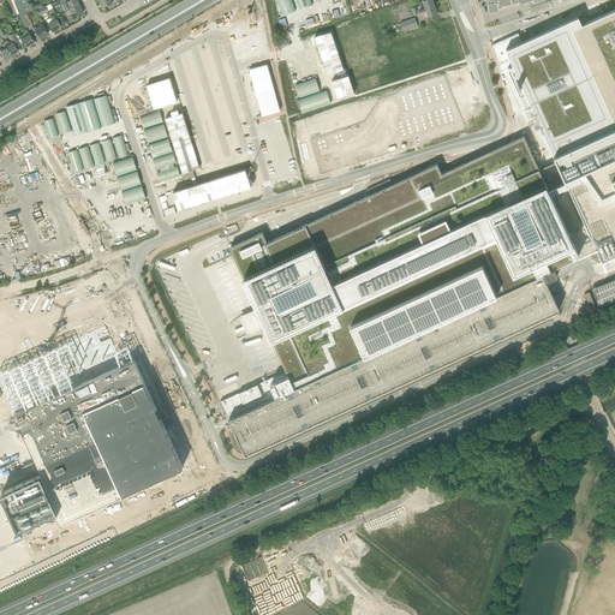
[(22,15),(25,13),(30,12),(30,11),(28,4),(25,0),(13,0),(19,16),(22,15)]
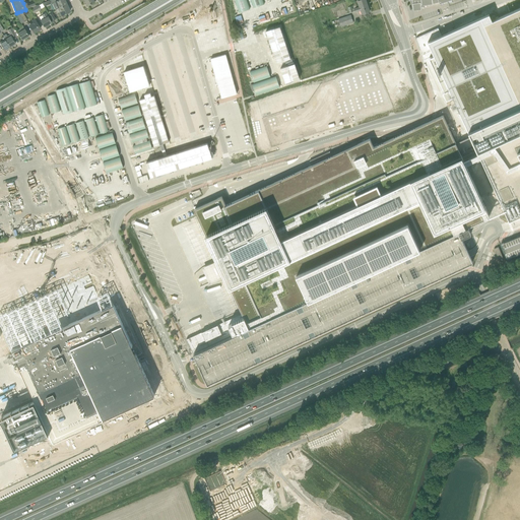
[(57,9),(66,5),(64,0),(58,0),(52,3),(55,10),(57,9)]
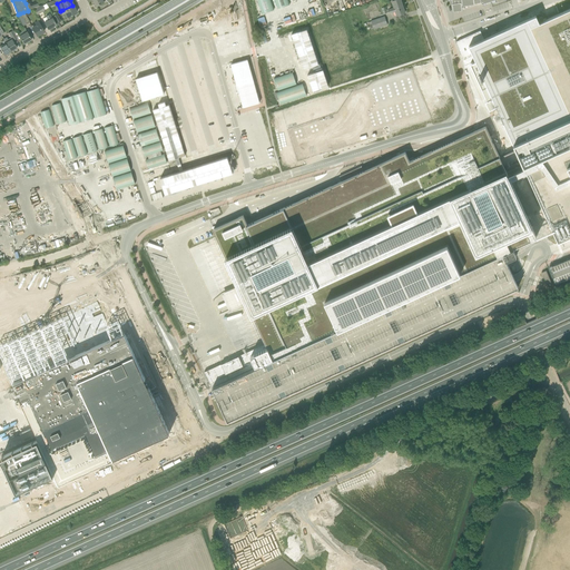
[(274,10),(269,0),(256,0),(262,15),(274,10)]
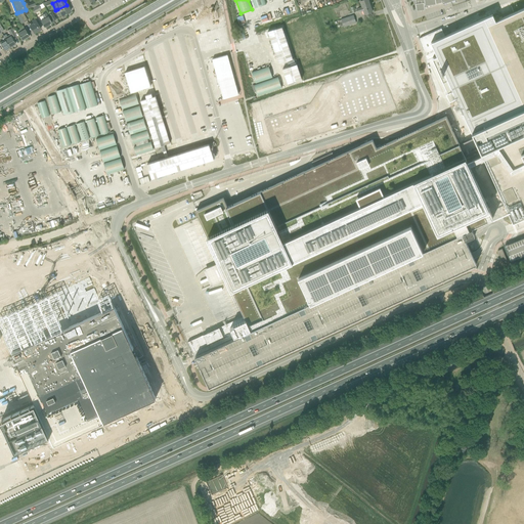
[(266,5),(264,0),(252,0),(255,8),(266,5)]
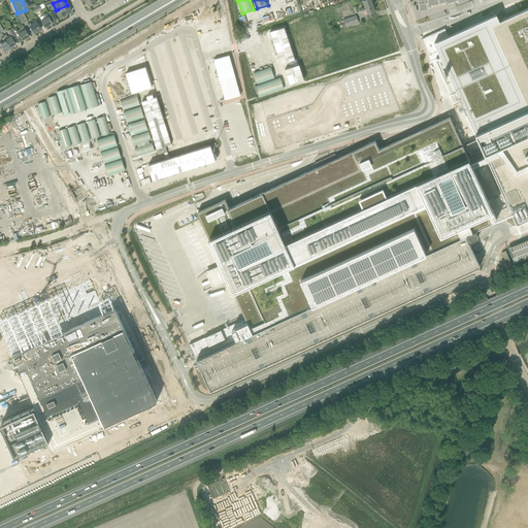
[(367,14),(375,12),(370,0),(366,0),(362,2),(364,7),(359,9),(360,13),(365,11),(367,14)]
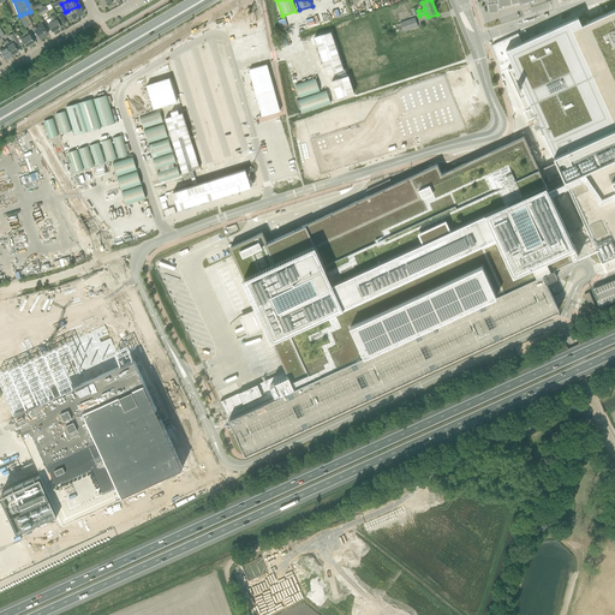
[(519,5),(536,0),(535,0),(484,0),(488,0),(488,5),(489,13),(497,12),(497,6),(499,6),(499,7),(512,6),(511,5),(513,5),(519,4),(519,5)]
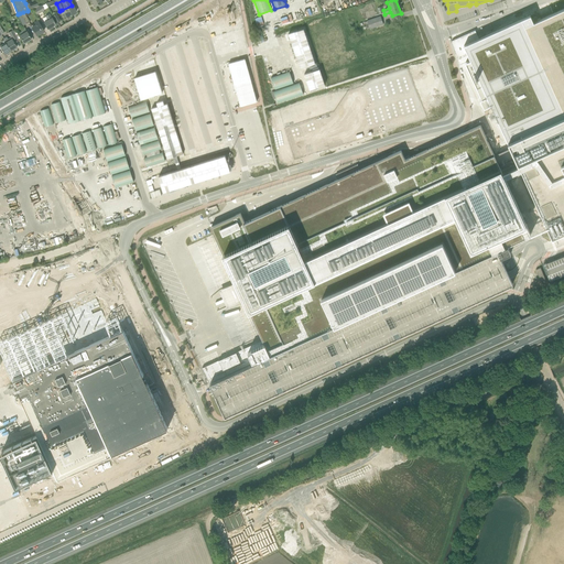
[(41,6),(33,10),(36,15),(44,11),(43,10),(41,7),(41,6)]
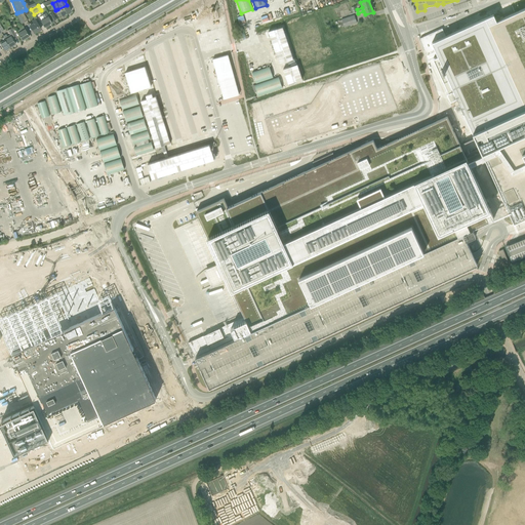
[(67,5),(57,9),(59,12),(57,12),(59,16),(71,11),(67,5)]
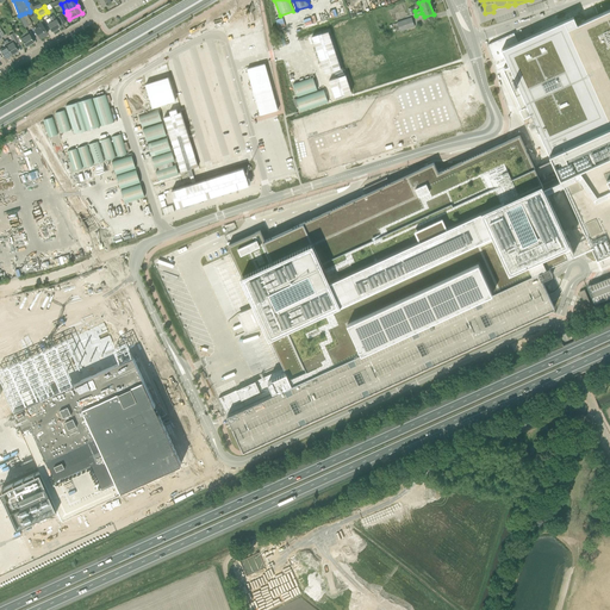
[(285,367),(255,381),(260,391),(241,400),(236,390),(218,398),(226,414),(271,393),(307,377),(574,254),(547,195),(564,187),(564,188),(597,260),(599,259),(609,253),(609,8),(577,24),(573,16),(558,23),(500,49),(508,66),(503,68),(521,106),(518,107),(522,114),(529,111),(551,160),(534,168),(520,135),(502,143),(439,173),(434,163),(415,172),(405,175),(265,241),(260,230),(229,244),(234,256),(242,274),(256,304),(265,323),(285,367)]
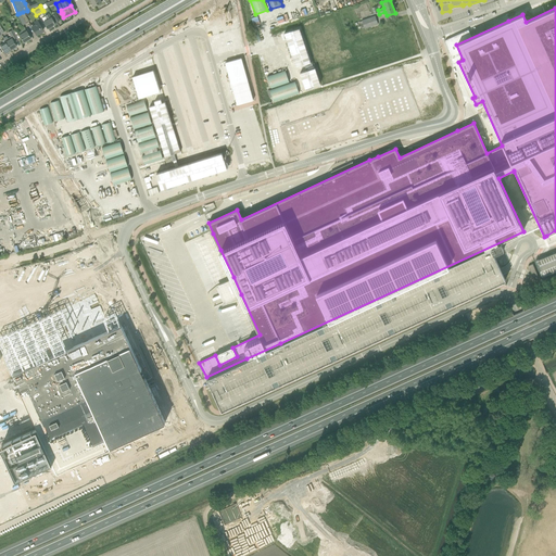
[(26,24),(29,22),(23,12),(20,13),(26,24)]
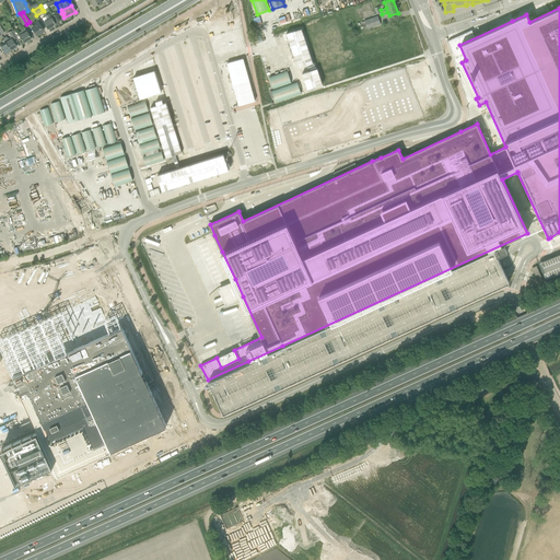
[(23,26),(26,24),(20,13),(18,14),(16,15),(23,26)]
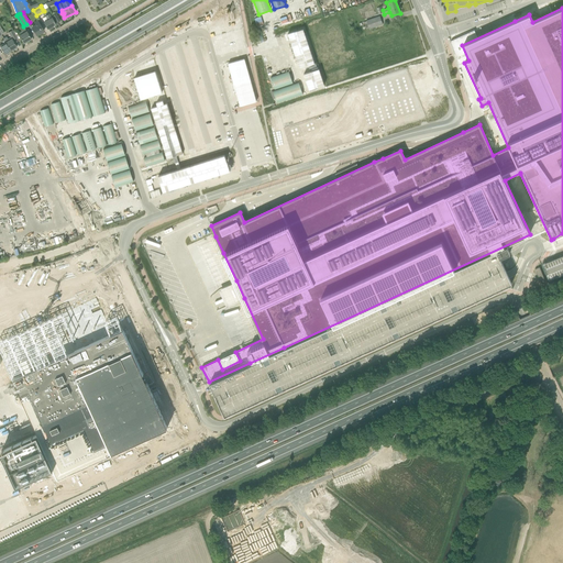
[(44,22),(45,24),(47,29),(55,24),(53,20),(50,14),(45,17),(47,20),(44,22)]
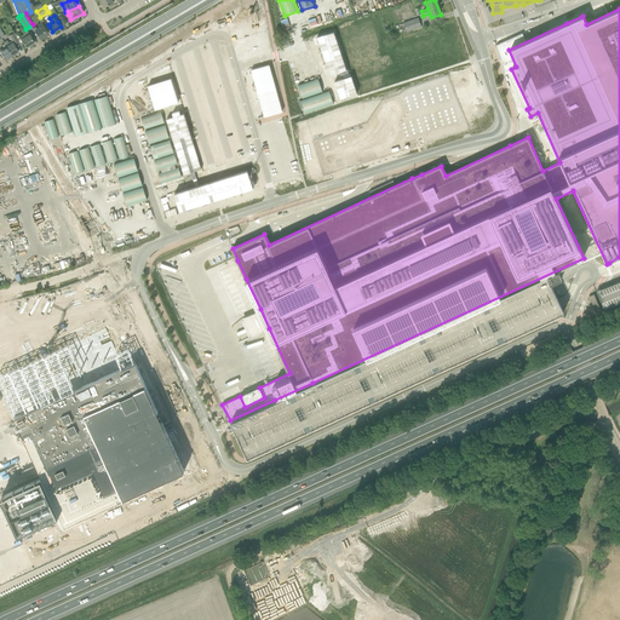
[(406,33),(422,27),(418,17),(403,23),(403,24),(401,26),(403,33),(406,32),(406,33)]
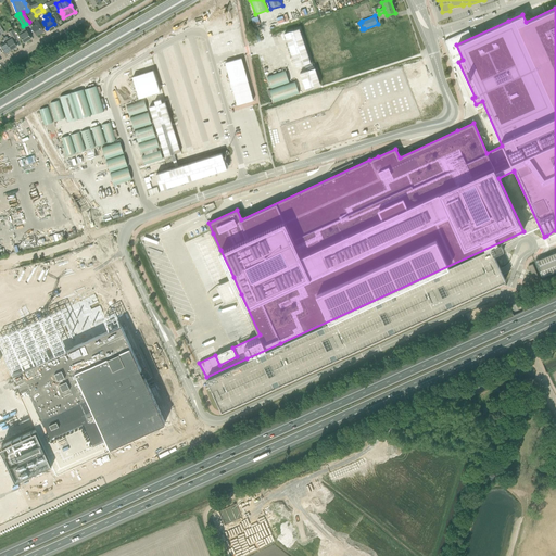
[(36,35),(43,30),(37,20),(33,22),(34,24),(30,25),(36,35)]
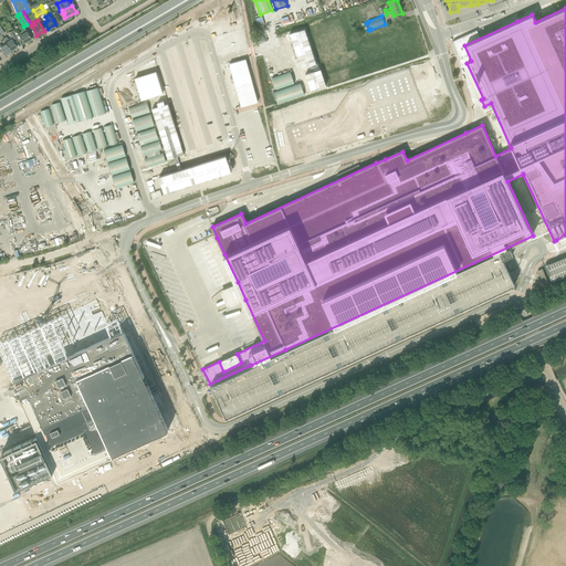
[(16,30),(13,31),(18,40),(21,39),(23,43),(31,39),(28,34),(24,28),(21,30),(22,32),(18,34),(16,30)]
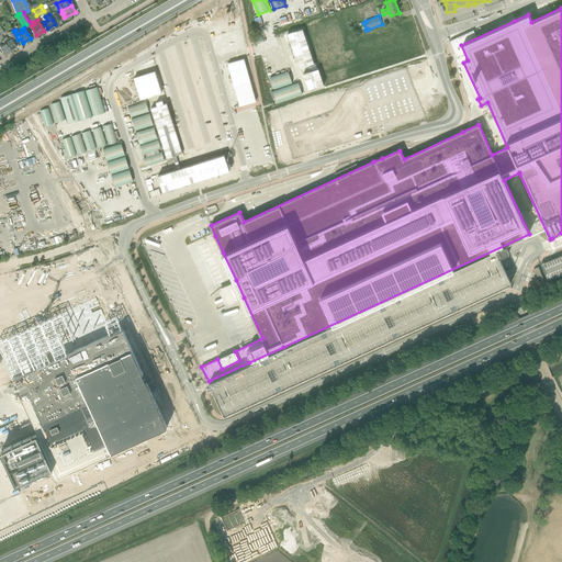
[(14,43),(19,41),(12,30),(8,33),(11,37),(8,40),(7,37),(3,38),(4,40),(10,51),(17,47),(14,43)]
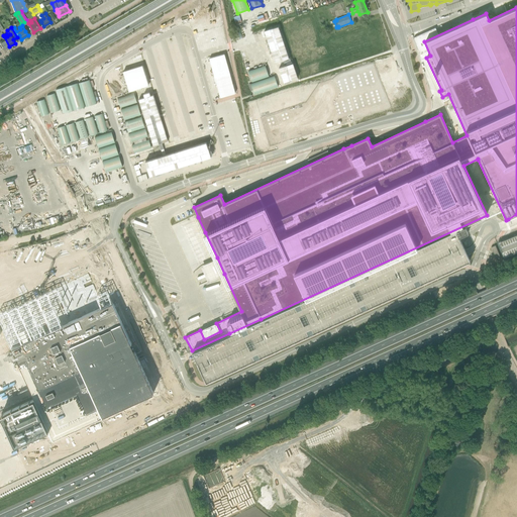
[(289,59),(278,27),(264,31),(275,64),(289,59)]
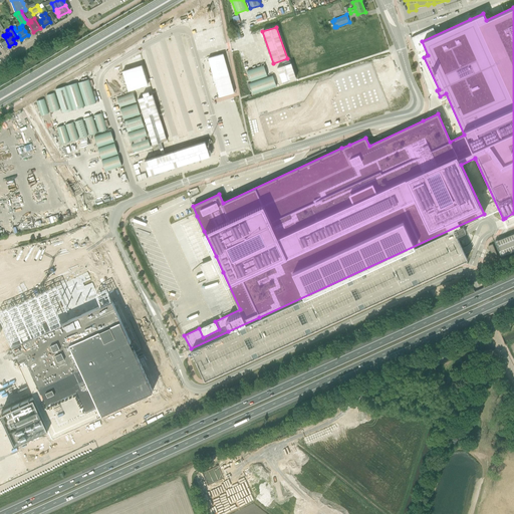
[(2,40),(0,41),(0,42),(1,45),(4,49),(9,46),(4,36),(1,38),(2,40)]
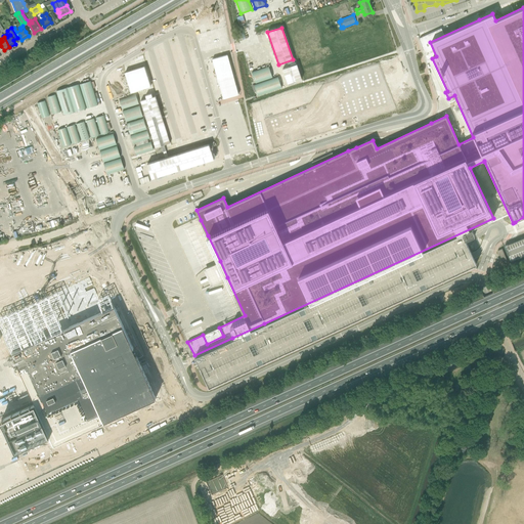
[(239,95),(228,55),(212,60),(224,99),(239,95)]
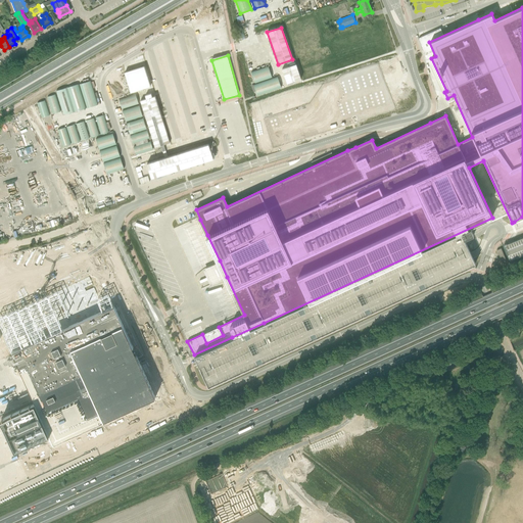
[(381,63),(311,84),(323,130),(348,123),(347,122),(355,119),(354,115),(374,110),(370,98),(390,92),(388,84),(395,82),(391,66),(383,69),(381,63)]
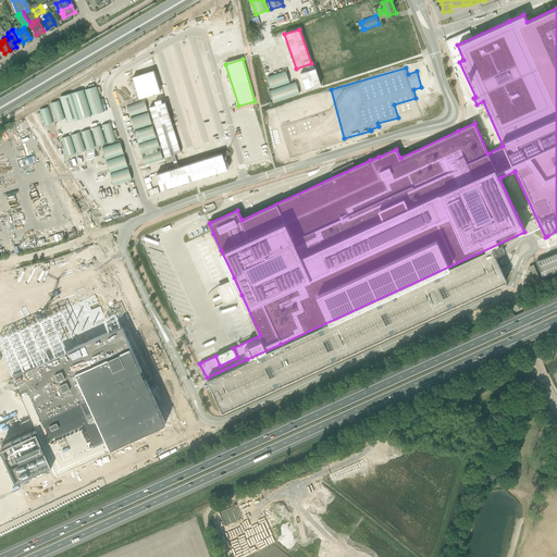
[(320,85),(316,69),(300,74),(305,89),(320,85)]
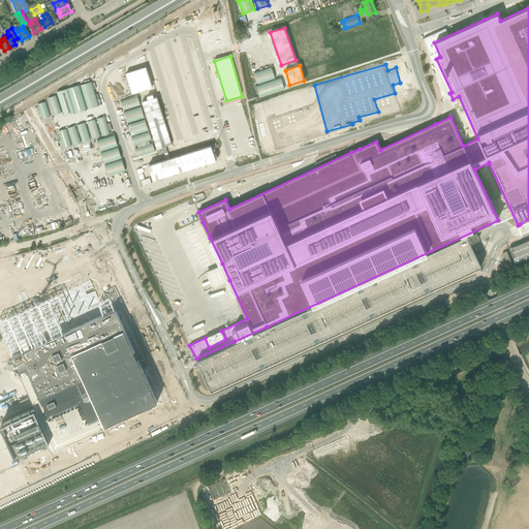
[(152,88),(146,67),(126,73),(132,94),(152,88)]
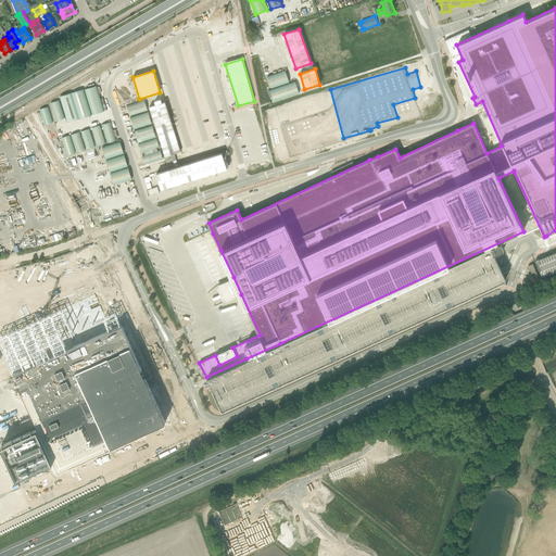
[(270,89),(289,83),(285,71),(266,77),(270,89)]
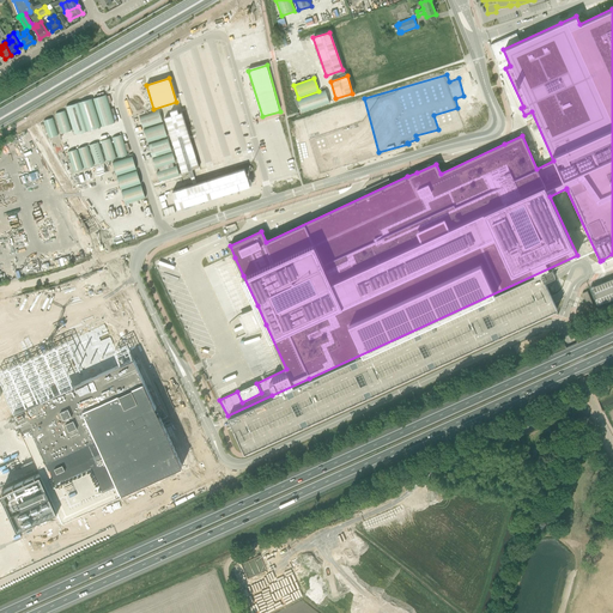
[(301,113),(329,103),(325,91),(296,101),(301,113)]
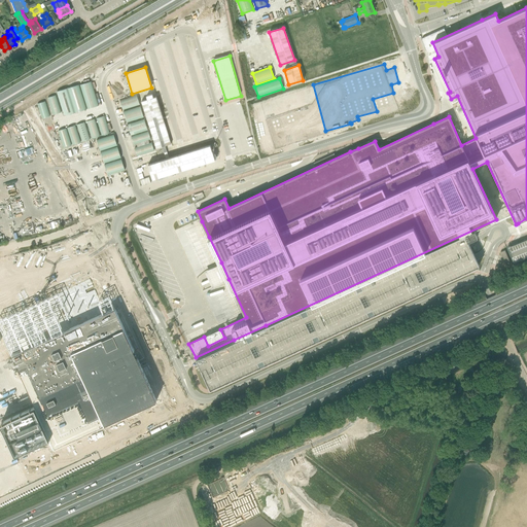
[(99,106),(91,81),(79,85),(88,109),(99,106)]
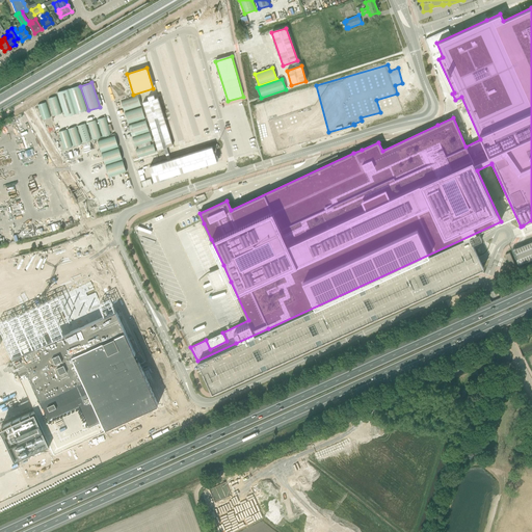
[(87,110),(79,85),(68,89),(76,114),(87,110)]
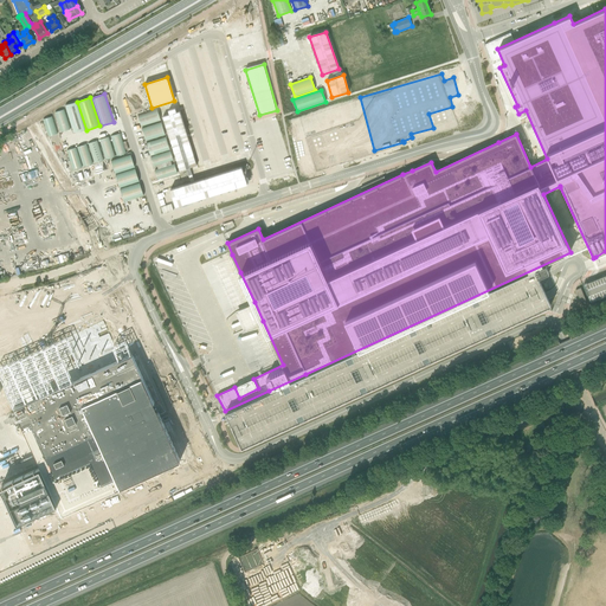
[(73,134),(86,130),(77,102),(65,105),(73,134)]
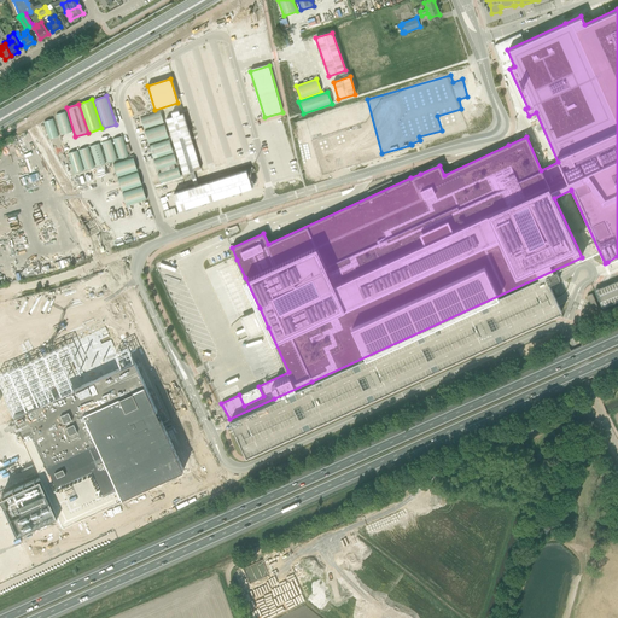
[(468,129),(478,127),(473,109),(462,111),(465,120),(462,120),(464,124),(467,123),(468,129)]
